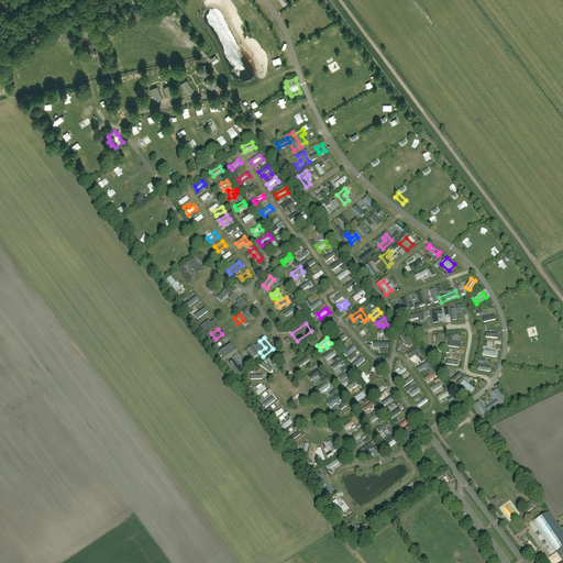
[(454,339),(450,339),(449,346),(461,349),(462,344),(453,343),(454,339)]
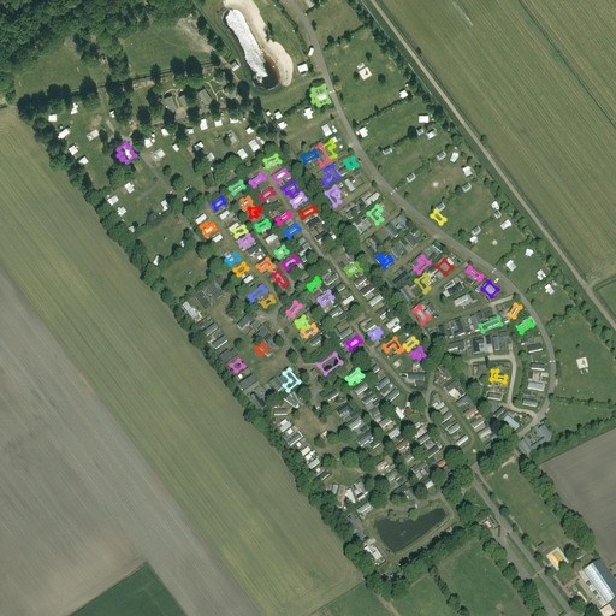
[(457,392),(461,389),(454,380),(446,388),(450,391),(454,389),(457,392)]
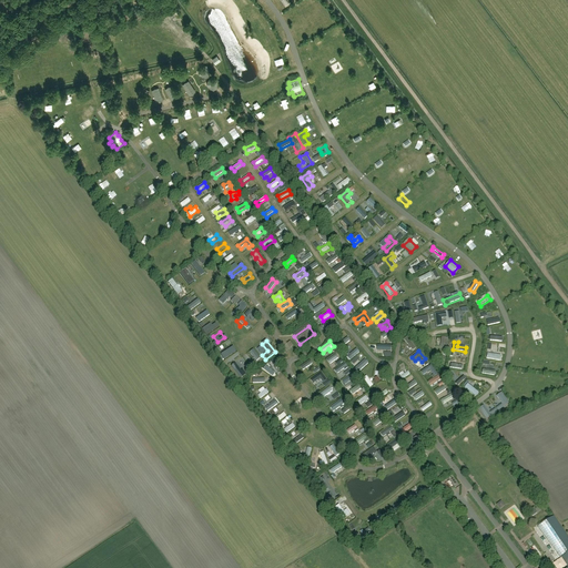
[(332,362),(337,357),(334,353),(328,357),(332,362)]
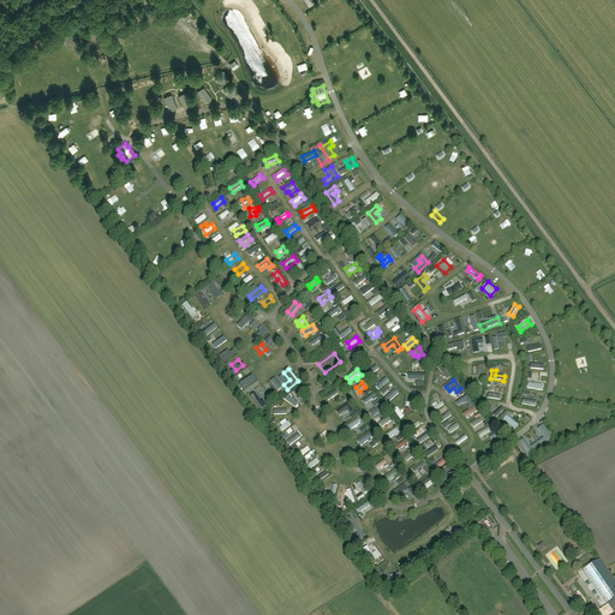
[(335,388),(326,395),(329,399),(339,392),(335,388)]
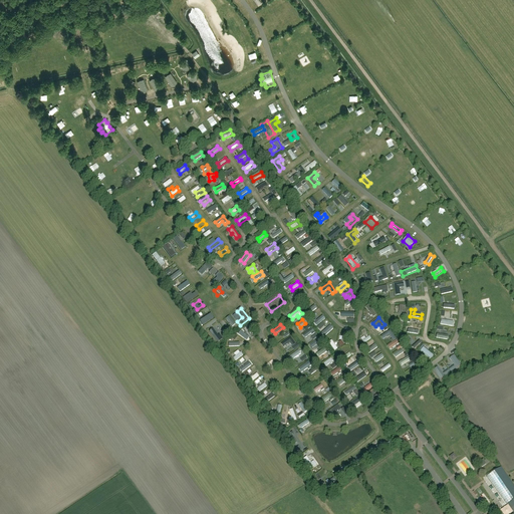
[(246,338),(248,335),(245,333),(247,331),(242,327),(239,331),(246,338)]
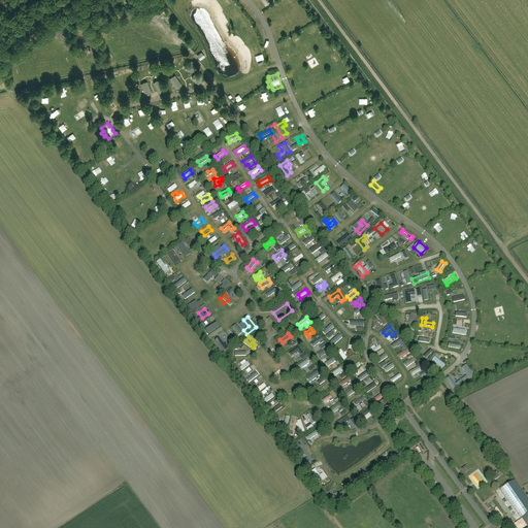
[(219,338),(216,341),(224,352),(229,348),(226,344),(224,345),(219,338)]
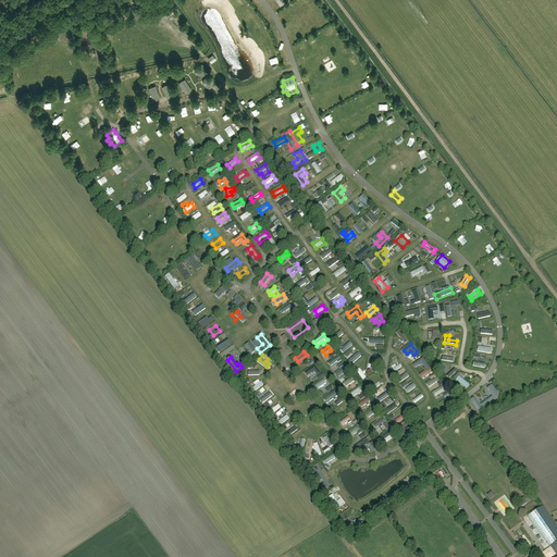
[(426,362),(425,360),(422,361),(421,358),(413,362),(417,368),(426,362)]
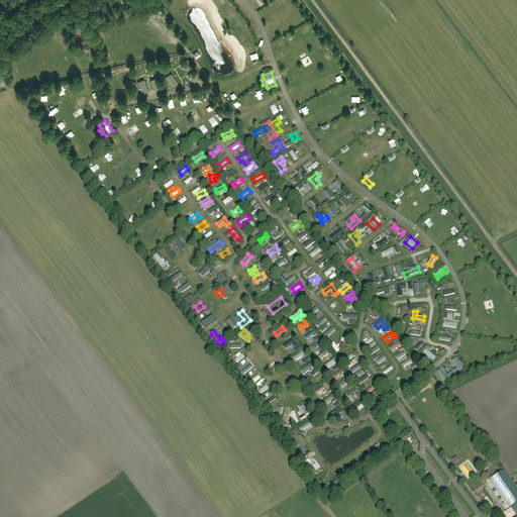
[(367,344),(374,340),(372,335),(365,338),(367,344)]
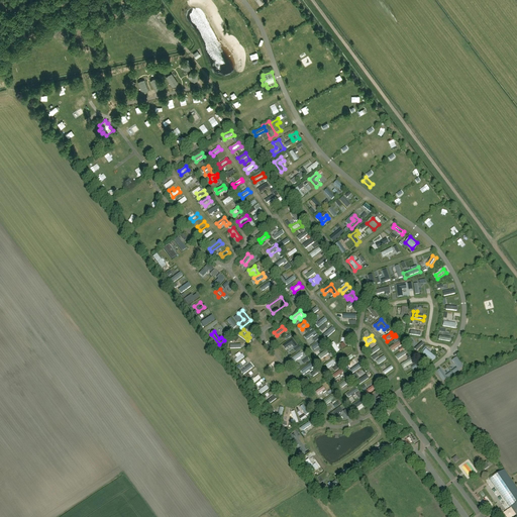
[(293,339),(283,346),(286,349),(292,345),(294,348),(298,346),(293,339)]
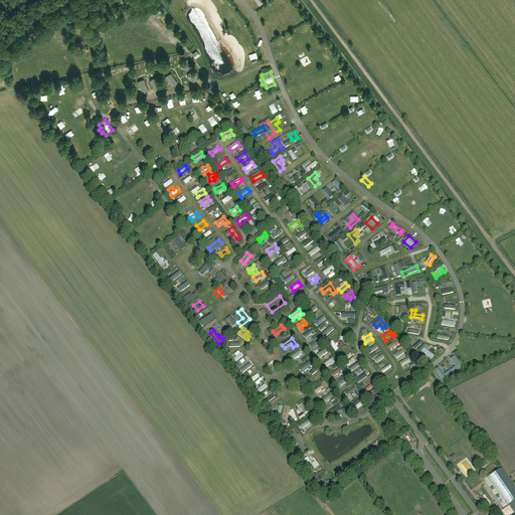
[(397,339),(388,345),(391,350),(400,343),(397,339)]
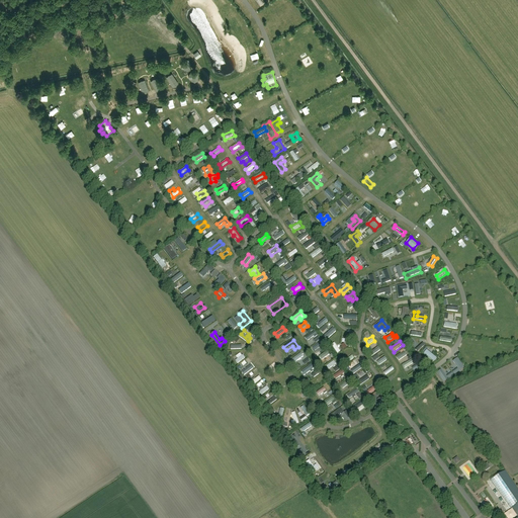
[(370,352),(373,355),(380,350),(378,346),(370,352)]
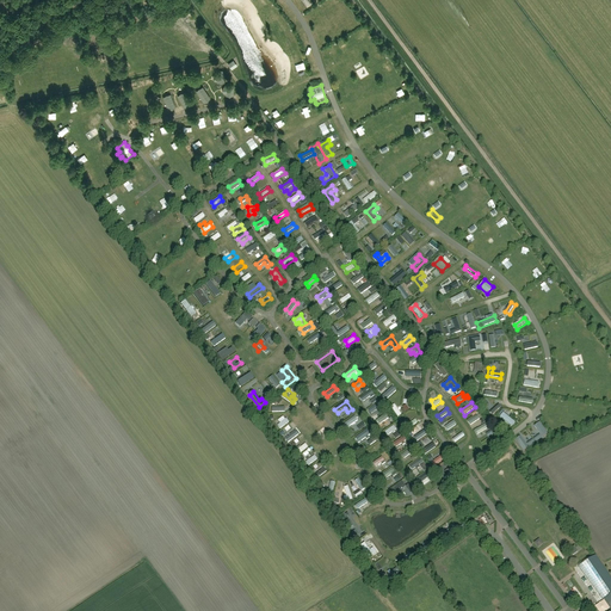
[(503,409),(499,413),(511,424),(514,420),(503,409)]
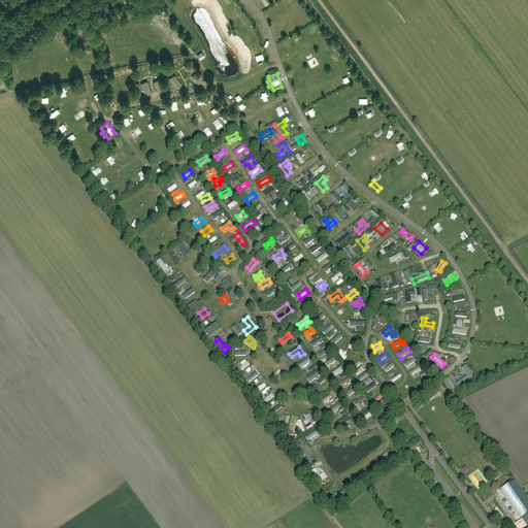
[(407,366),(417,361),(414,356),(404,361),(407,366)]
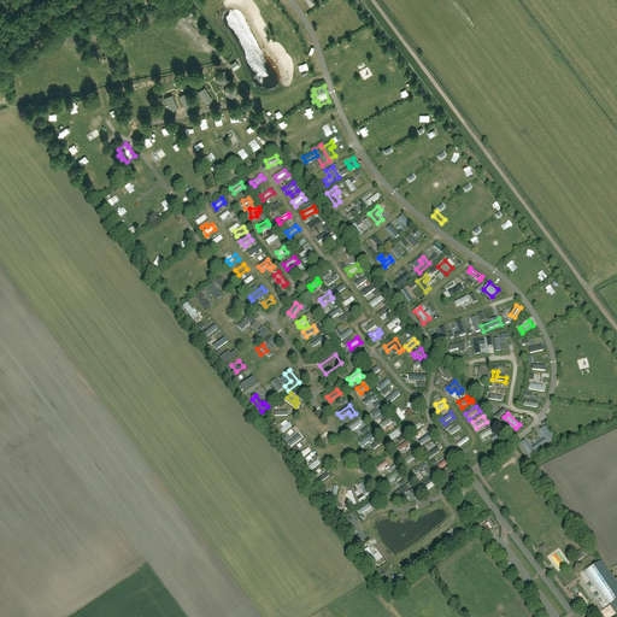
[(286,417),(281,421),(282,424),(280,427),(283,432),(292,425),(286,417)]
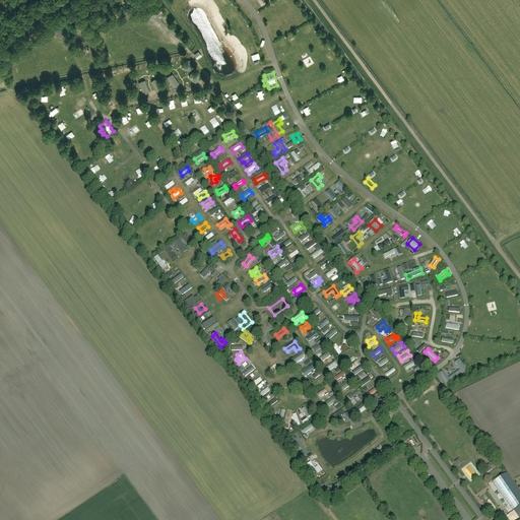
[(329,351),(321,355),(324,360),(331,354),(329,351)]
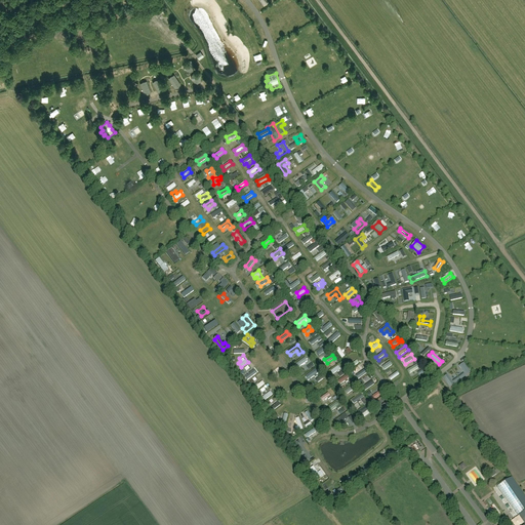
[(299,366),(309,360),(306,357),(297,363),(299,366)]
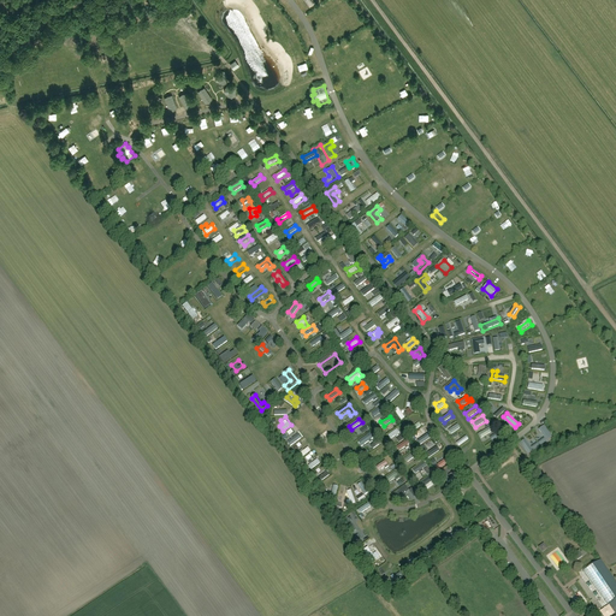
[(529,455),(555,438),(544,422),(538,427),(544,436),(531,444),(526,437),(520,440),(529,455)]
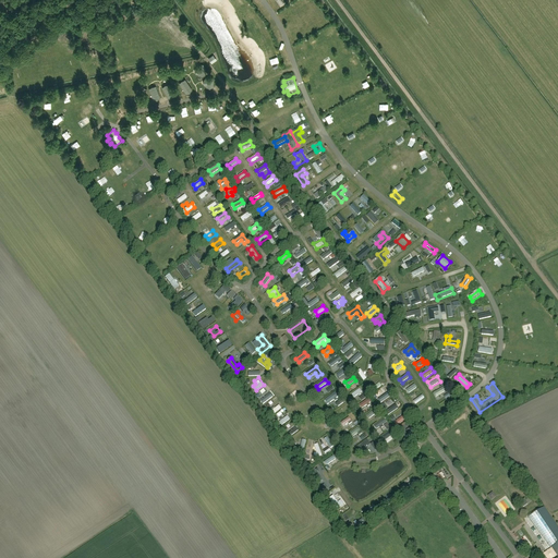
[(352,390),(354,397),(363,392),(360,387),(352,390)]
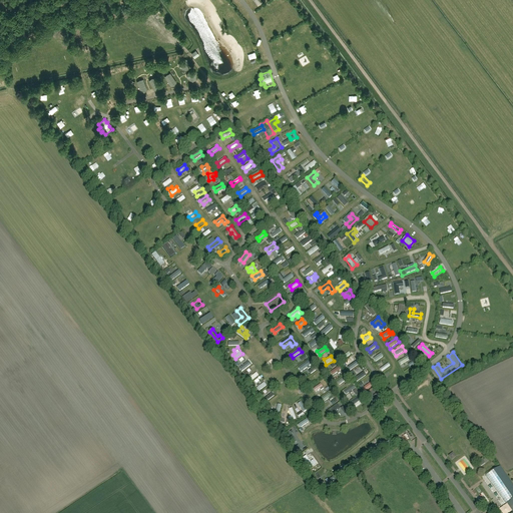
[(401,365),(410,362),(407,356),(399,360),(401,365)]
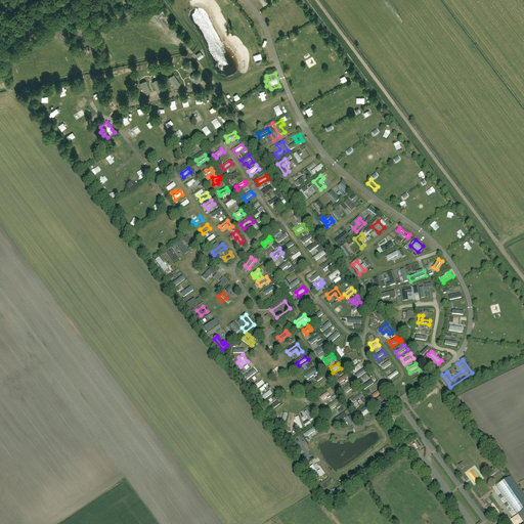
[(246,372),(249,376),(256,373),(254,367),(246,372)]
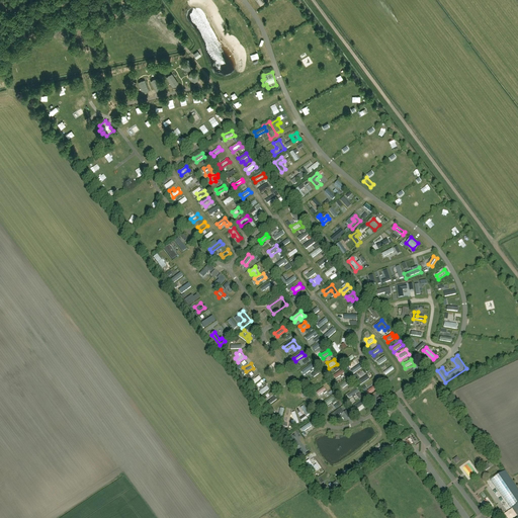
[(312,370),(311,367),(314,365),(313,364),(301,369),(305,374),(312,370)]
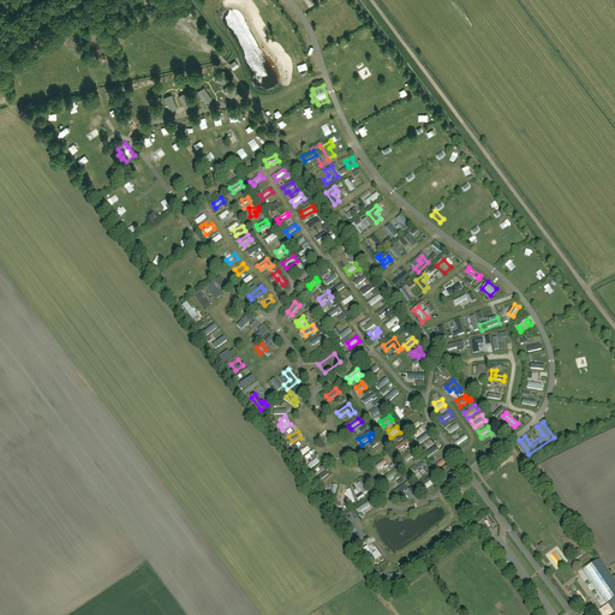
[(466,434),(457,441),(459,445),(469,437),(466,434)]
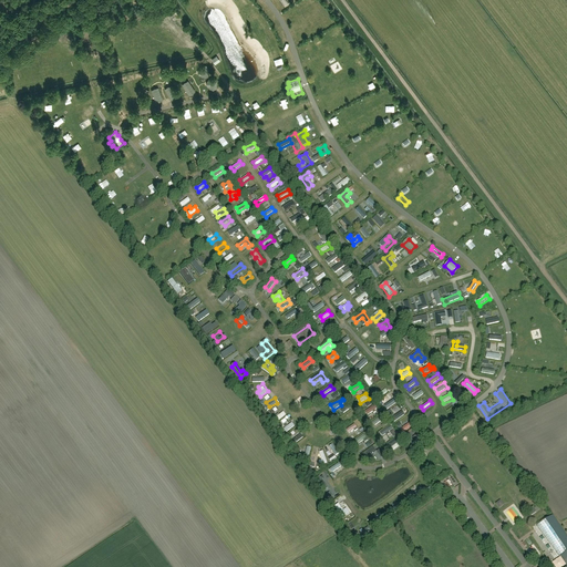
[(364,409),(368,414),(373,410),(372,409),(375,406),(372,402),(364,409)]
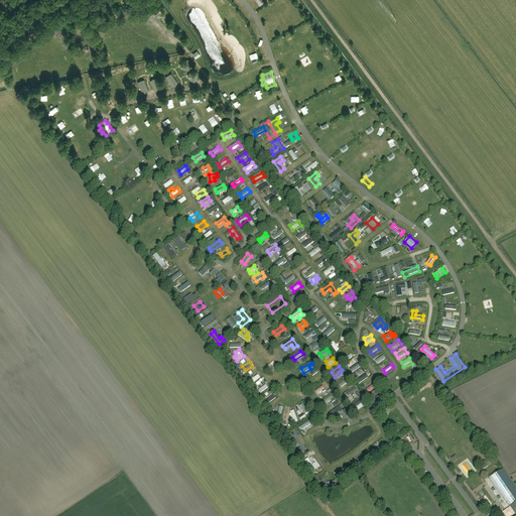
[(254,381),(260,376),(258,372),(251,377),(254,381)]
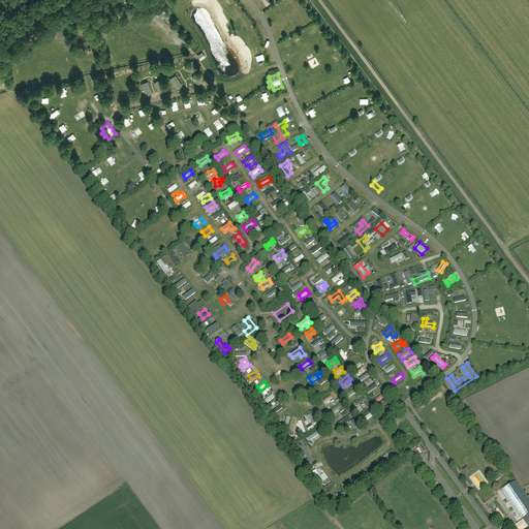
[(370,393),(378,385),(375,382),(367,389),(370,393)]
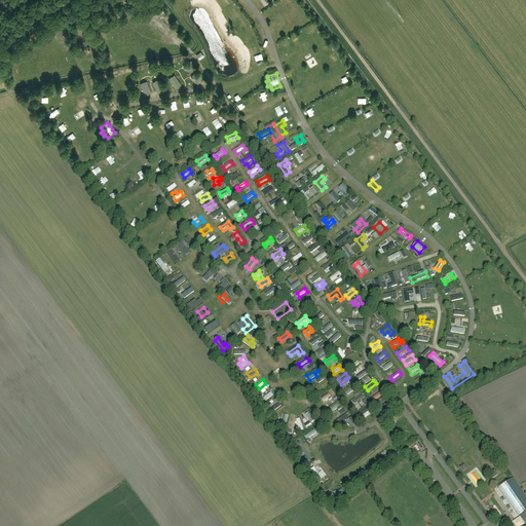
[(266,400),(273,393),(270,390),(263,396),(266,400)]
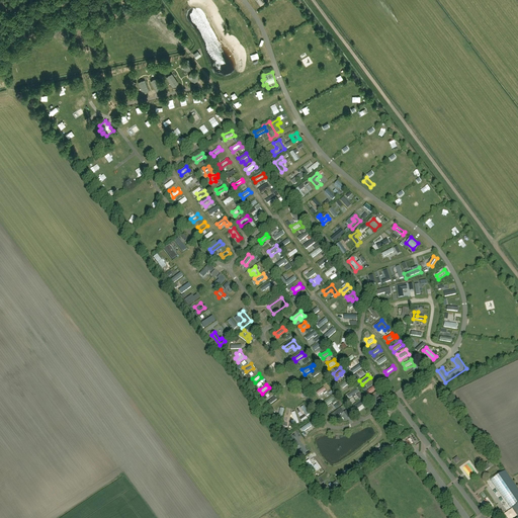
[(324,385),(317,391),(320,395),(327,390),(324,385)]
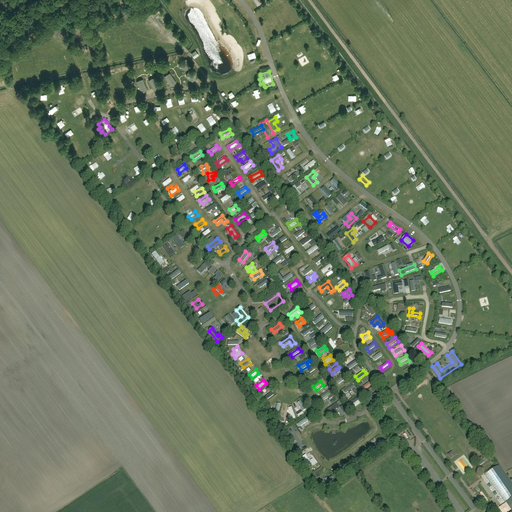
[(373,396),(369,391),(366,394),(372,402),(380,395),(378,392),(373,396)]
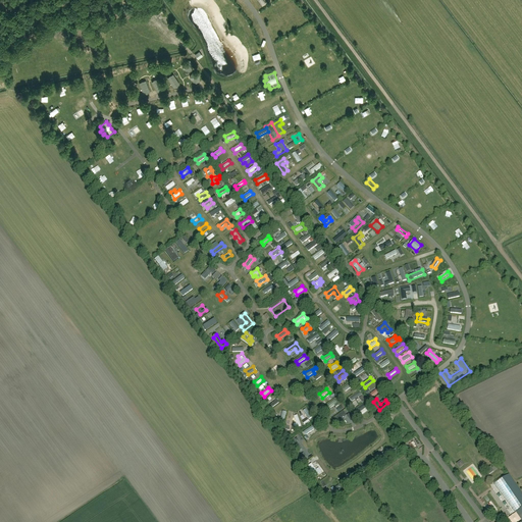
[(296,444),(303,454),(306,452),(299,441),(296,444)]
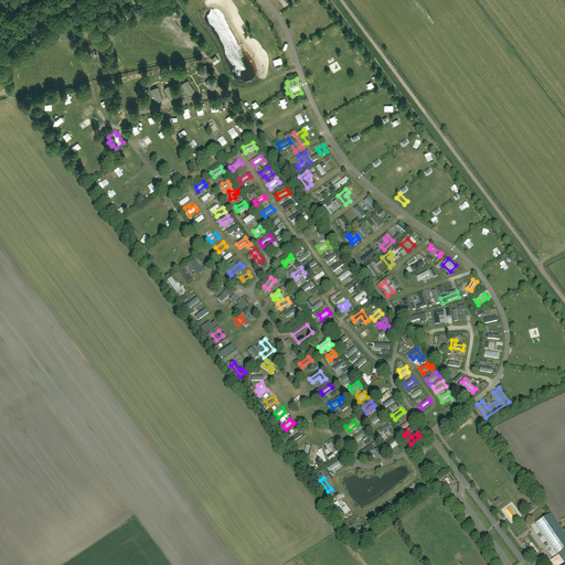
[(564,534),(551,513),(535,524),(557,555),(560,554),(564,550),(564,534)]
